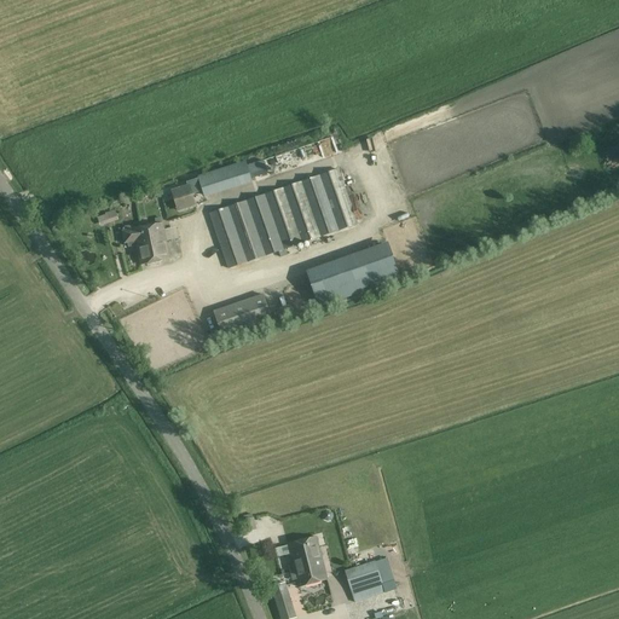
[(187,183),(189,186),(173,191),(179,212),(195,206),(191,195),(202,191),(204,197),(253,183),(246,161),(200,177),(200,178),(187,183)]
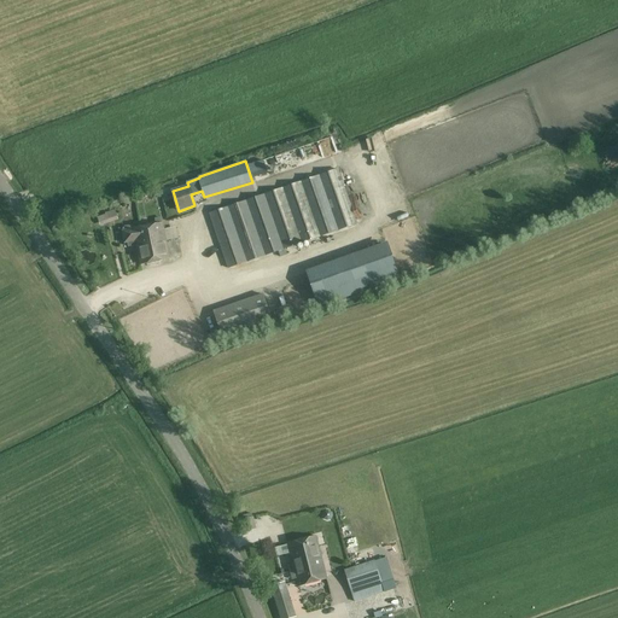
[(357,225),(338,170),(210,214),(228,268),(279,251),(281,257),(287,255),(285,249),(357,225)]
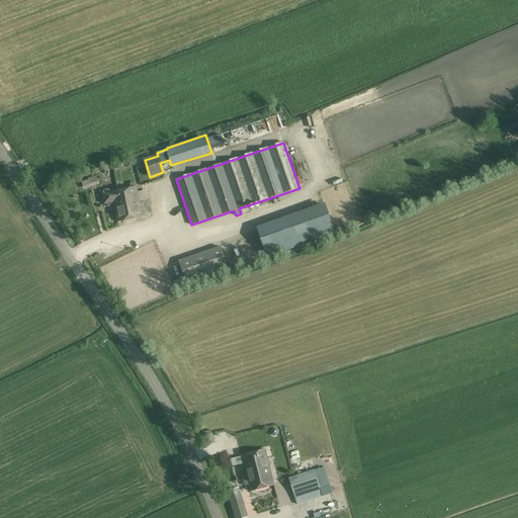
[(83,189),(98,183),(96,175),(88,178),(88,179),(81,181),(83,189)]
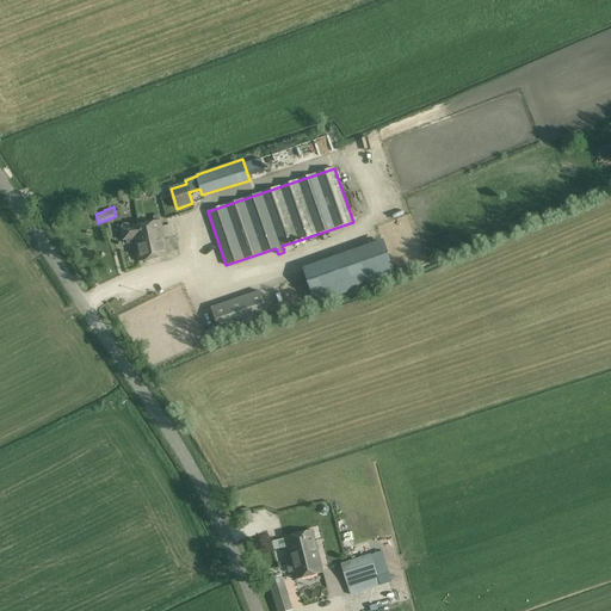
[(161,221),(131,227),(130,227),(129,226),(127,224),(123,224),(122,227),(122,228),(121,229),(123,241),(127,240),(127,244),(135,242),(139,261),(167,257),(161,221)]
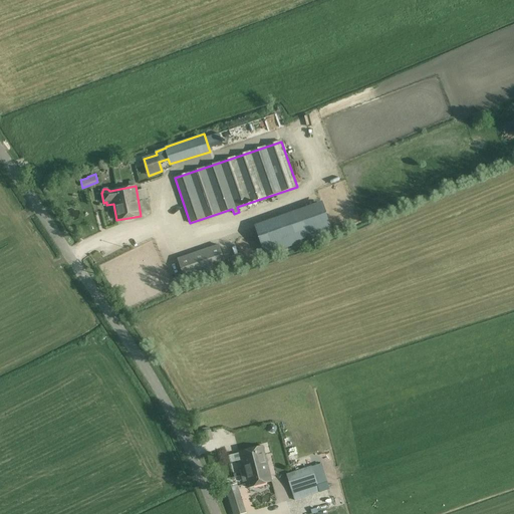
[(289,219),(234,236),(240,264),(300,244),(289,219)]
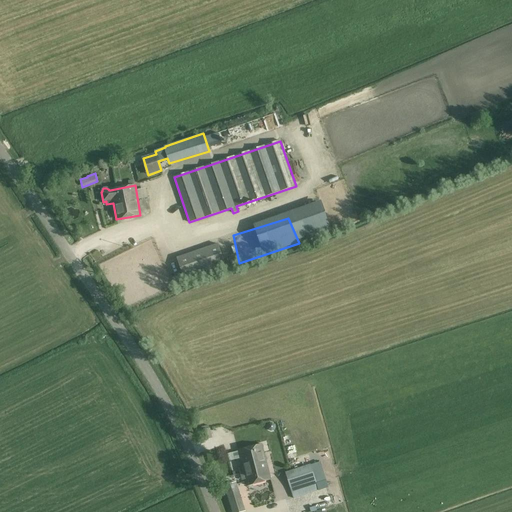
[(158,245),(162,253),(167,251),(163,243),(158,245)]
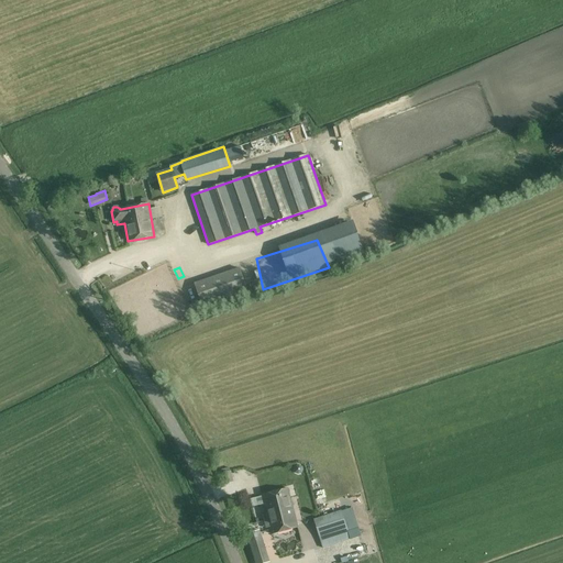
[(202,307),(247,291),(240,268),(195,284),(202,307)]
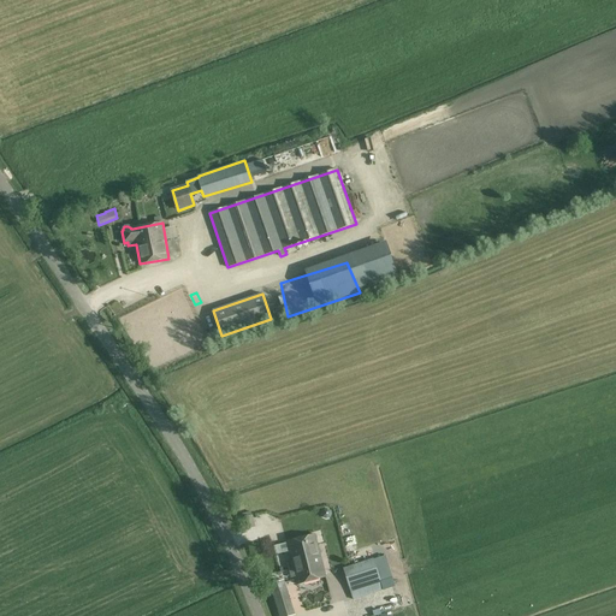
[(243,519),(246,529),(256,527),(253,515),(243,519)]
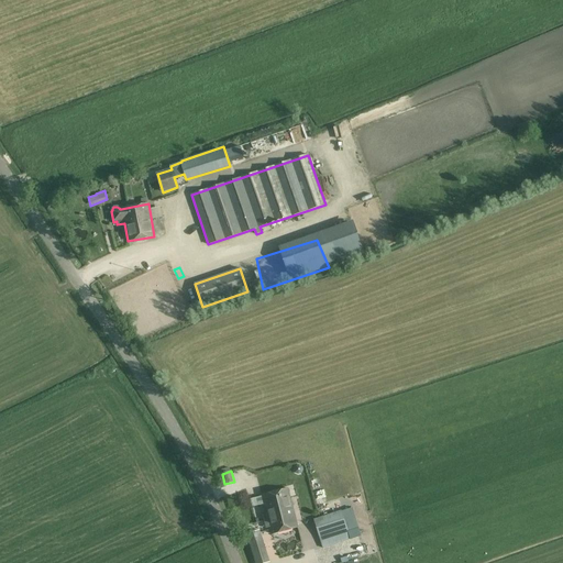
[(249,504),(260,500),(257,489),(246,492),(249,504)]
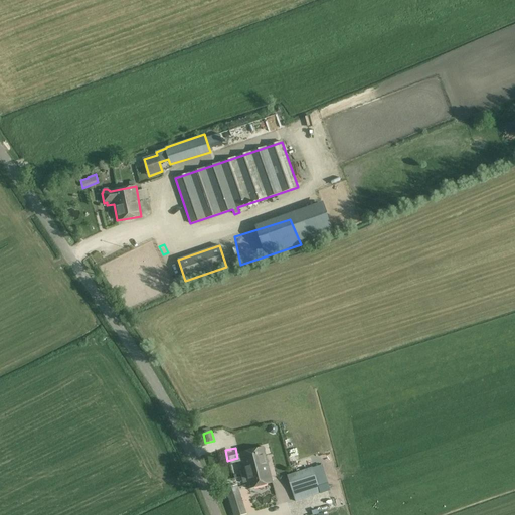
[(251,451),(240,453),(244,472),(249,489),(272,483),(269,471),(264,448),(251,451)]
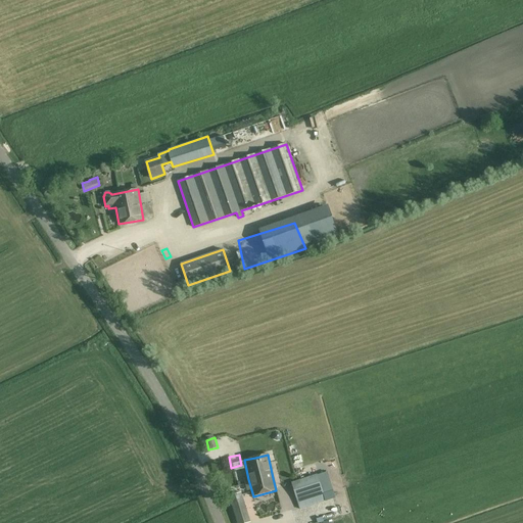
[(318,474),(291,483),(300,509),(316,504),(325,501),(318,474)]
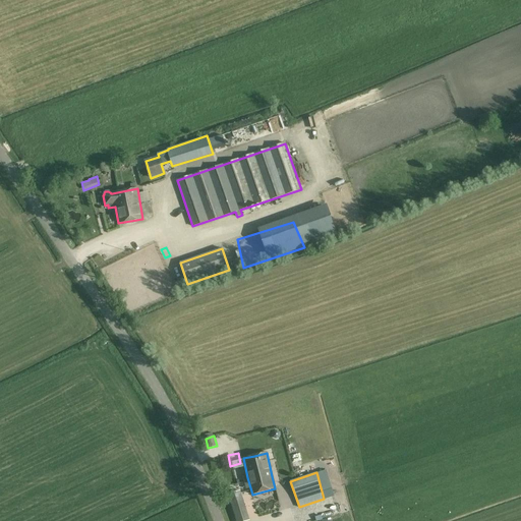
[(247,520),(249,520),(240,490),(228,495),(236,520),(247,520)]
